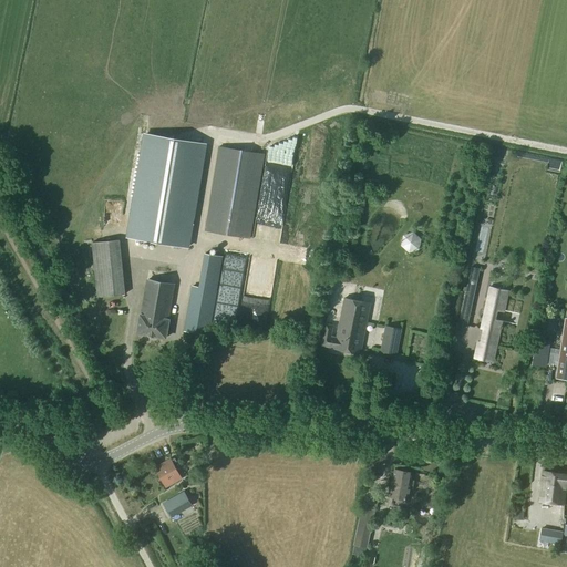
[(207,144),(144,133),(126,238),(189,249),(207,144)]
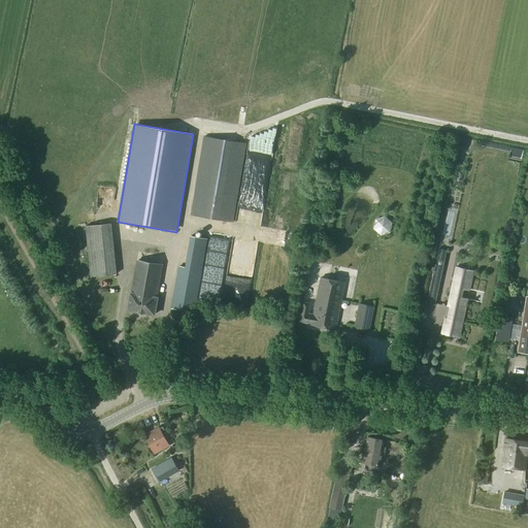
[(203,136),(194,197),(191,216),(233,223),(246,144),(203,136)]
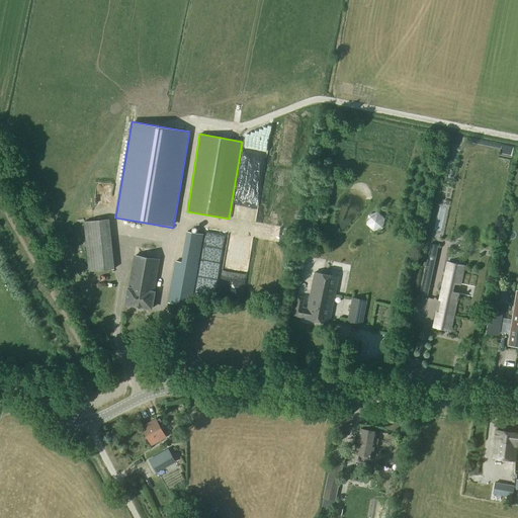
[(89,271),(114,269),(109,220),(85,223),(89,271)]
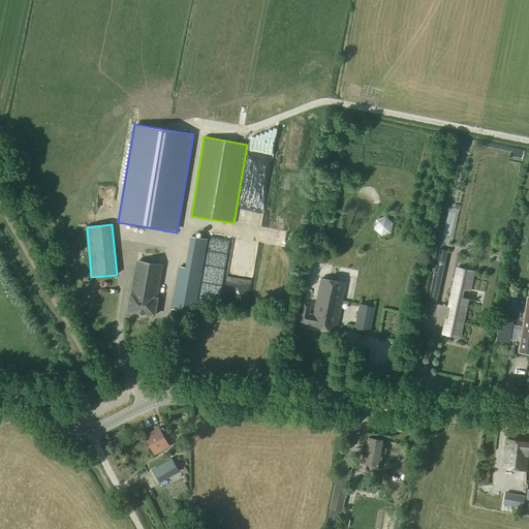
[(194,313),(201,272),(208,240),(191,237),(186,269),(179,268),(172,310),(194,313)]
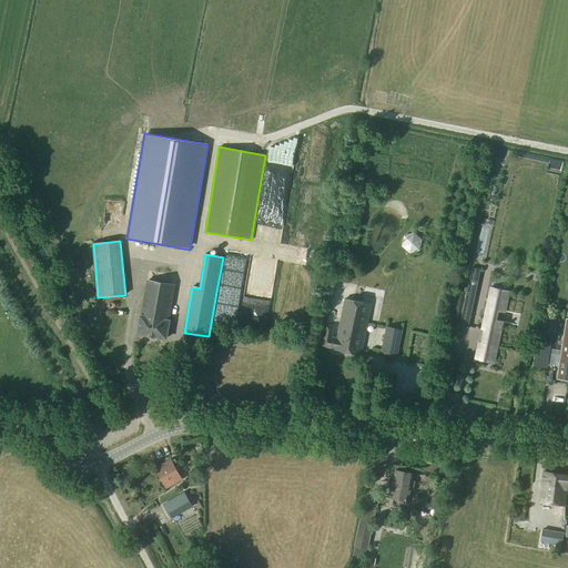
[(470,321),(478,280),(469,279),(462,318),(470,321)]
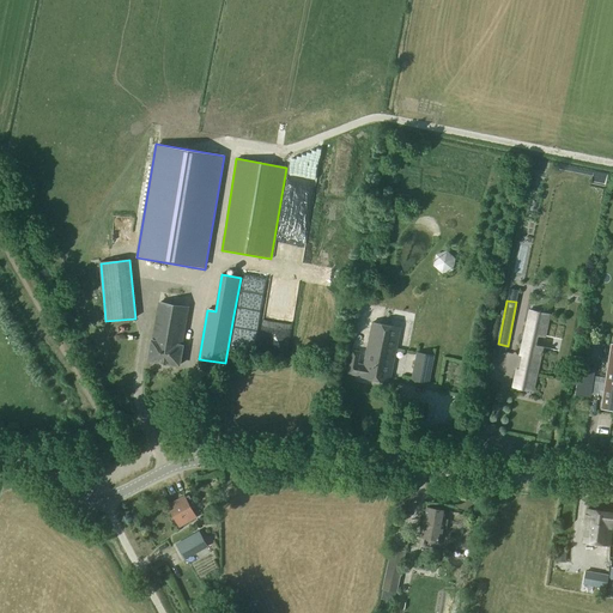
[(149,360),(180,366),(189,308),(158,302),(149,360)]
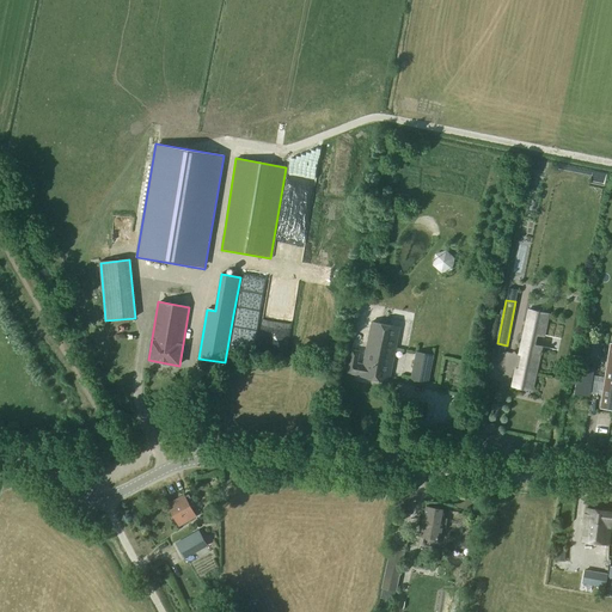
[(512,384),(510,387),(532,392),(542,348),(558,352),(561,340),(544,336),(549,318),(549,314),(549,313),(548,313),(528,310),(527,308),(527,310),(526,314),(518,355),(520,356),(518,369),(515,368),(512,384)]
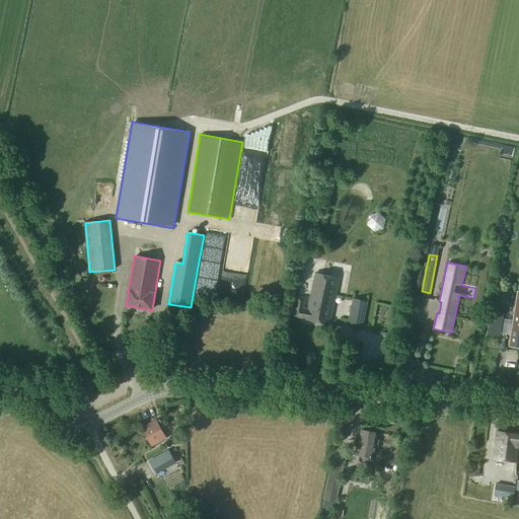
[(306,319),(329,324),(337,291),(340,278),(314,273),(312,286),(311,286),(307,309),(304,308),(306,298),(298,296),(294,317),(306,319)]
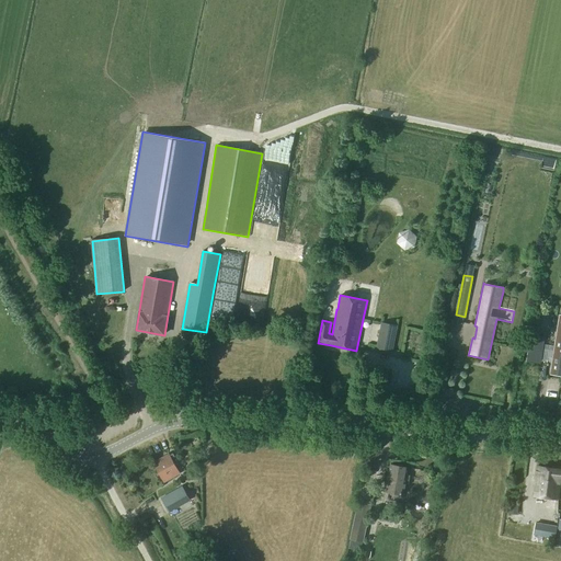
[(531,338),(529,347),(556,352),(554,356),(553,365),(552,374),(557,374),(560,374),(560,317),(560,324),(556,346),(542,344),(544,339),(531,338)]
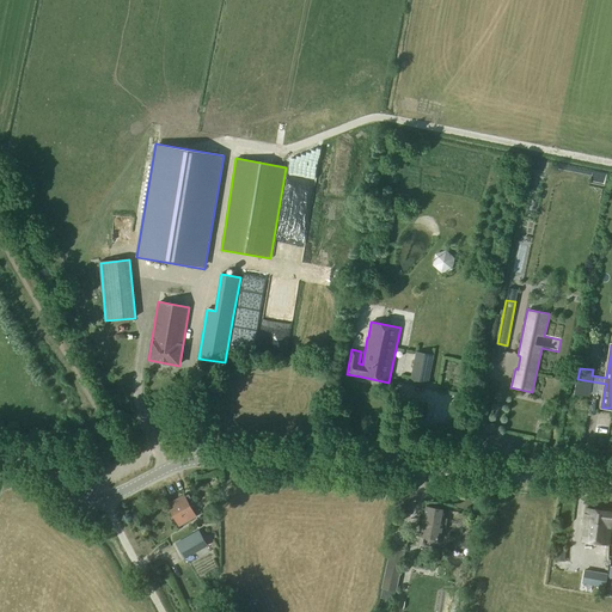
[(411,380),(428,384),(433,357),(416,354),(411,380)]
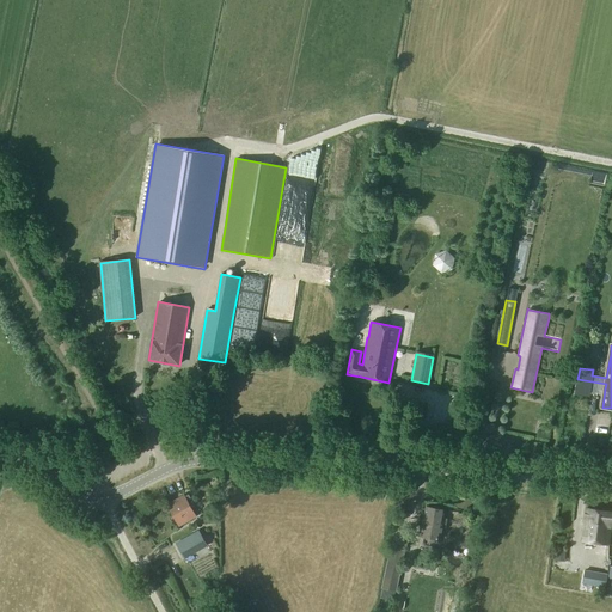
[(62,447),(46,446),(46,458),(62,460),(62,447)]
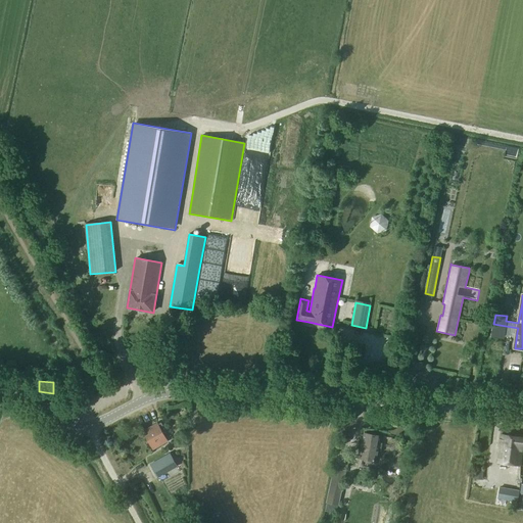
[(149,435),(146,437),(153,450),(169,442),(161,430),(163,429),(161,424),(157,426),(157,425),(147,430),(149,435)]
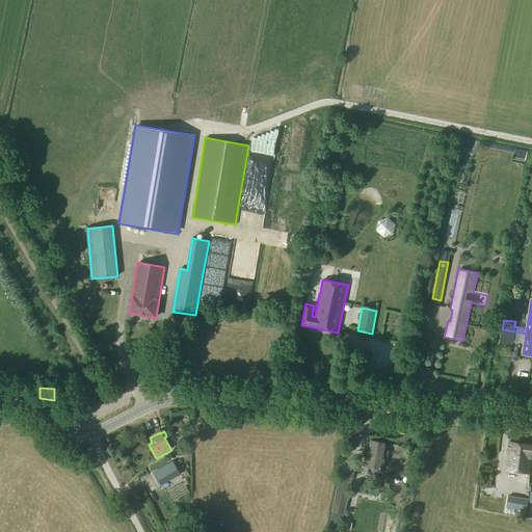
[(388,444),(370,441),(366,468),(382,471),(388,444)]
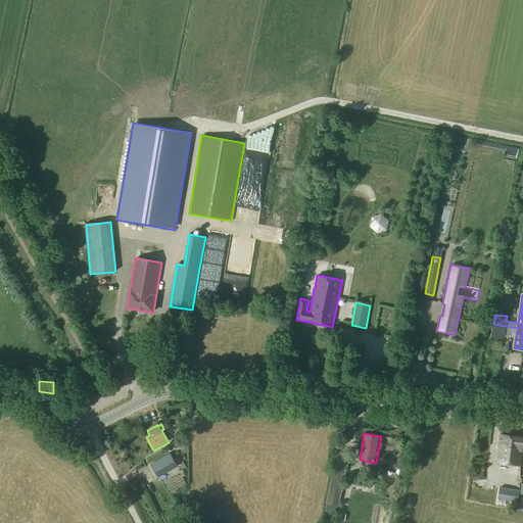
[(522,438),(502,435),(496,464),(519,467),(522,441),(522,438)]
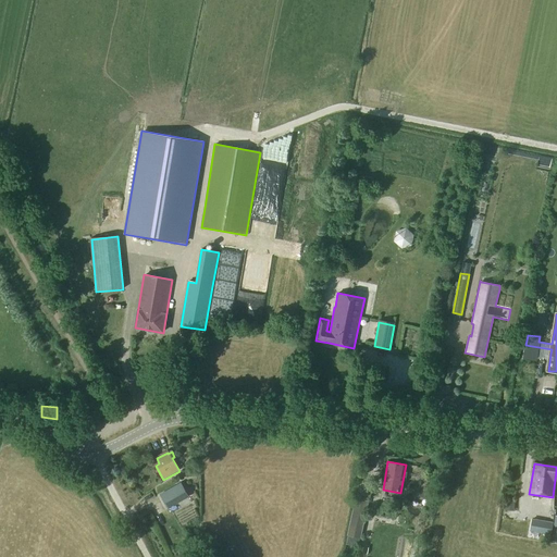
[(192,496),(185,484),(161,497),(166,508),(182,499),(183,503),(192,496)]
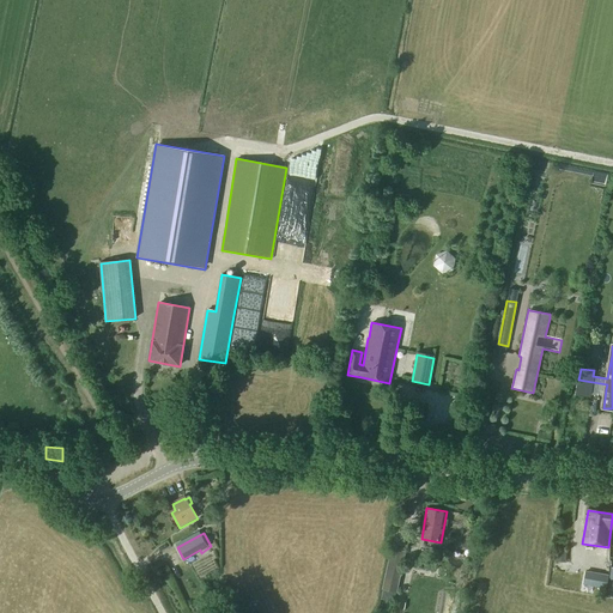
[(467,536),(461,547),(469,551),(475,540),(467,536)]
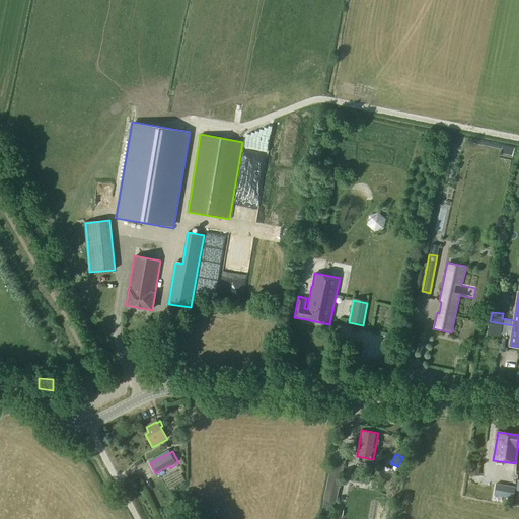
[(331,464),(323,500),(336,503),(344,467),(331,464)]
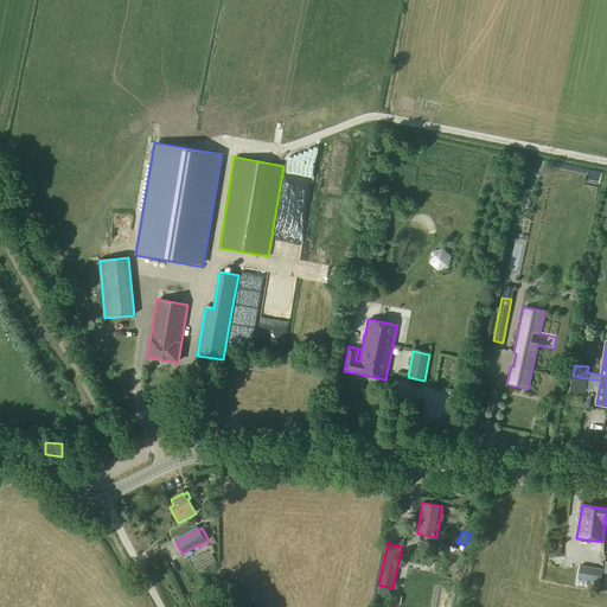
[(551,544),(550,556),(561,557),(561,544),(551,544)]
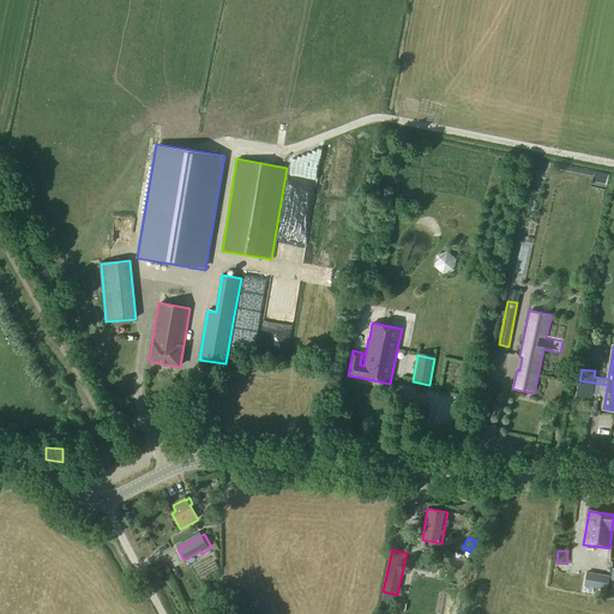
[(587,573),(585,587),(597,589),(597,593),(607,595),(611,577),(587,573)]
